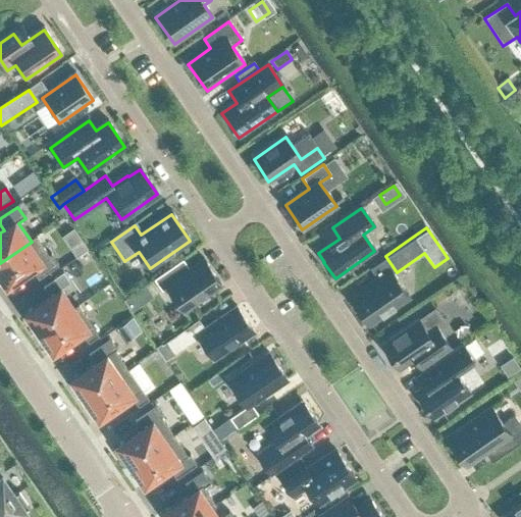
[(37,238),(32,242),(0,263),(0,278),(7,289),(32,271),(39,281),(59,267),(51,255),(49,257),(37,238)]
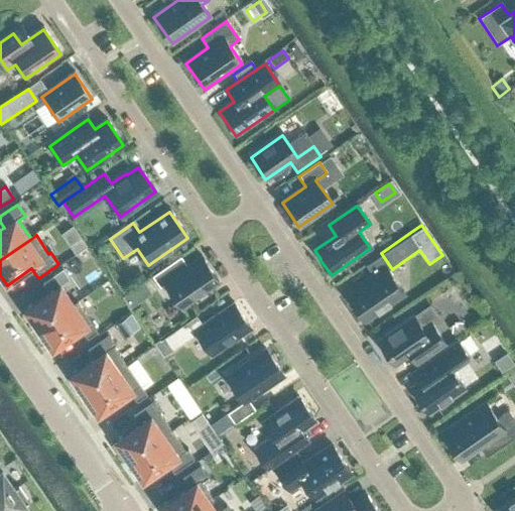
[(180,258),(152,277),(160,288),(165,285),(181,308),(219,283),(202,258),(187,268),(180,258)]
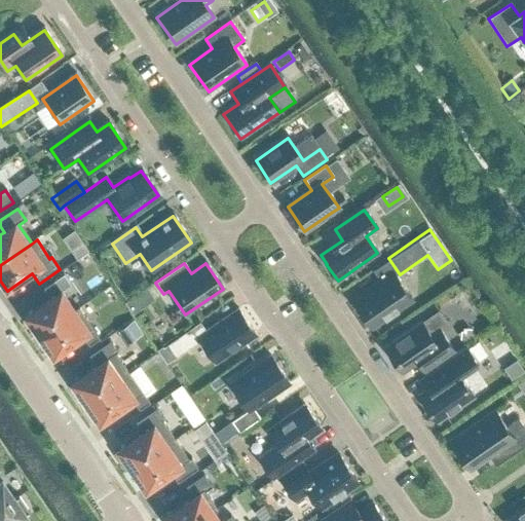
[(411,300),(392,273),(352,301),(371,328),(411,300)]
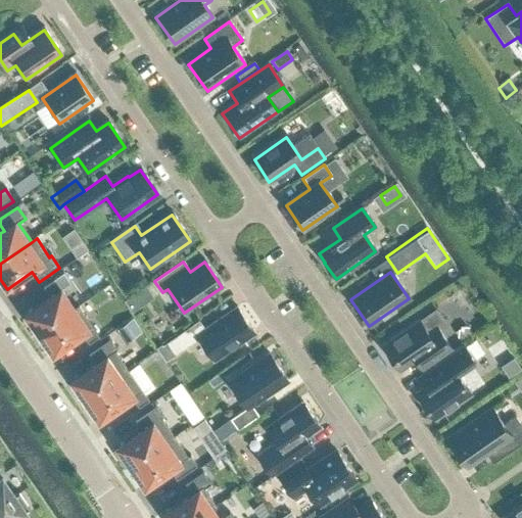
[(25,316),(39,335),(74,311),(53,281),(43,288),(50,297),(25,316)]
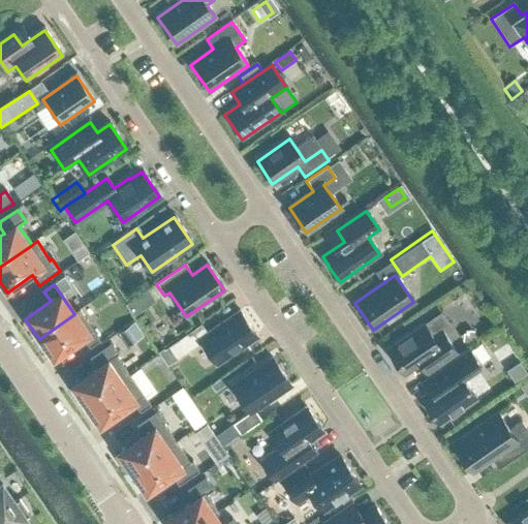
[(99,343),(79,312),(39,339),(54,360),(83,340),(89,349),(99,343)]
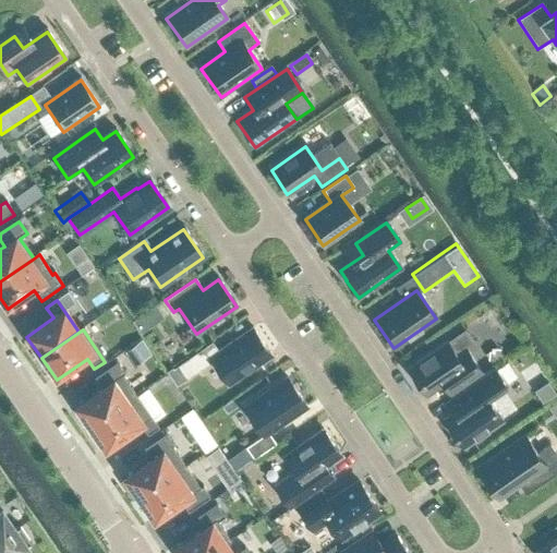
[(253,329),(219,353),(213,344),(173,371),(182,384),(213,363),(228,386),(271,357),(253,329)]
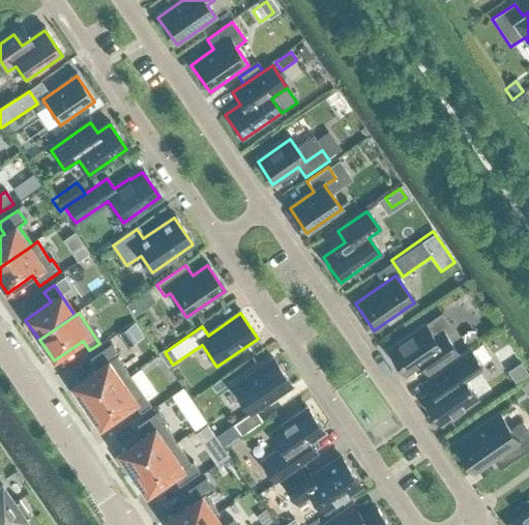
[(428,375),(457,354),(442,333),(434,340),(424,326),(388,351),(405,375),(420,365),(428,375)]
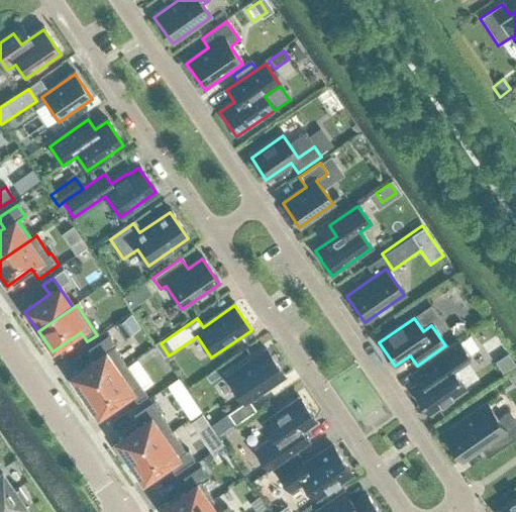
[(70,378),(84,397),(127,368),(114,349),(116,347),(108,336),(88,350),(95,361),(70,378)]
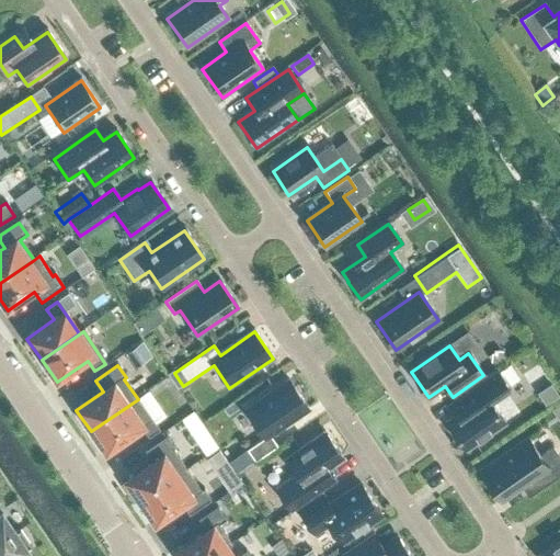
[(509,388),(498,372),(448,405),(456,416),(446,423),(466,452),(505,424),(490,401),(509,388)]
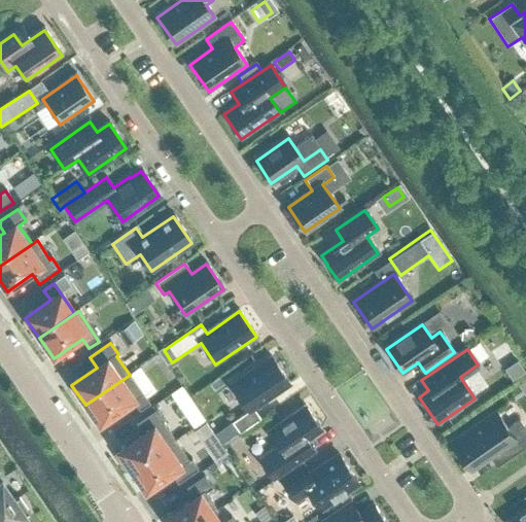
[(271,358),(231,386),(249,412),(232,424),(239,435),(260,420),(253,410),(289,385),(271,358)]
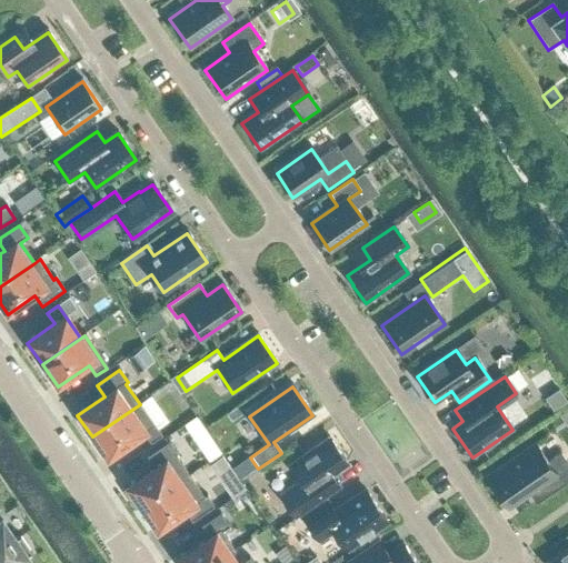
[(566,403),(557,391),(544,400),(551,412),(566,403)]
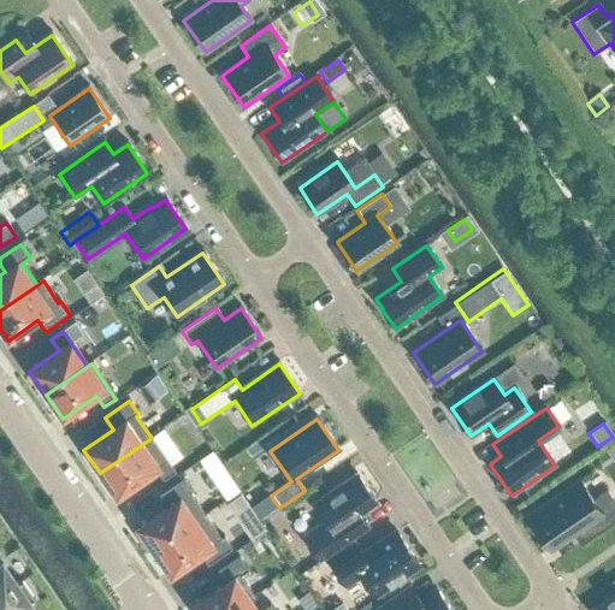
[(152,438),(100,473),(117,497),(157,469),(164,481),(176,473),(152,438)]
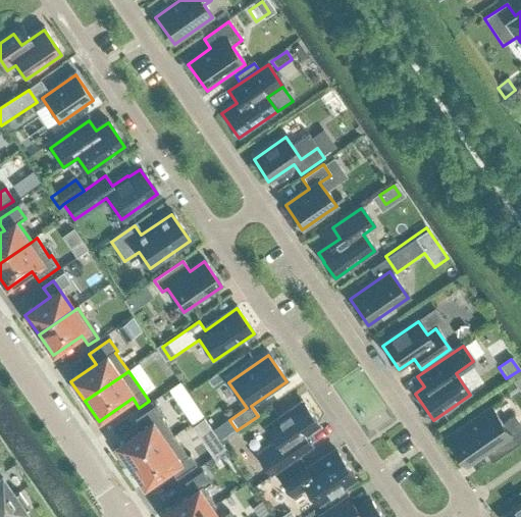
[(318,427),(302,403),(266,428),(275,443),(256,456),(270,476),(311,449),(304,437),(318,427)]
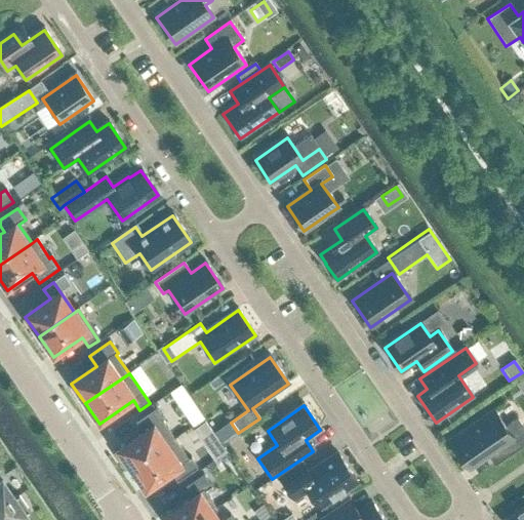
[(117,450),(131,470),(175,440),(162,422),(164,421),(156,408),(135,423),(143,433),(117,450)]
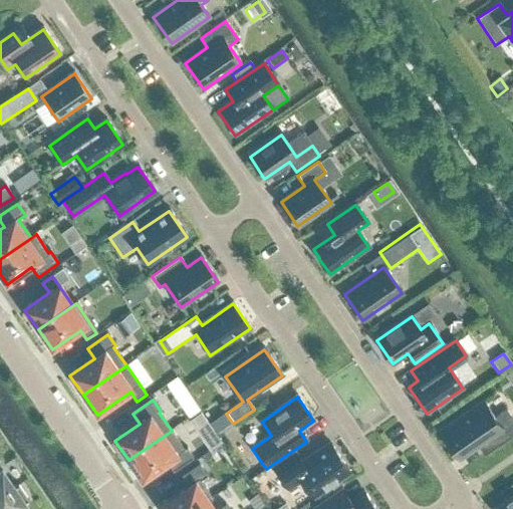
[(512,420),(506,411),(494,419),(484,404),(451,426),(441,434),(459,460),(482,444),(488,454),(512,437),(512,420)]
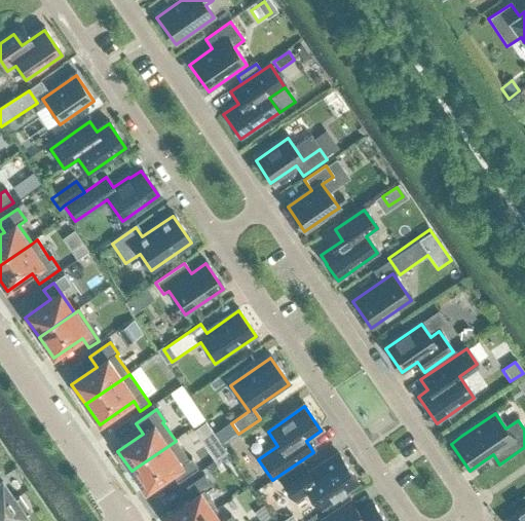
[(227,454),(222,446),(214,434),(200,443),(215,463),(227,454)]
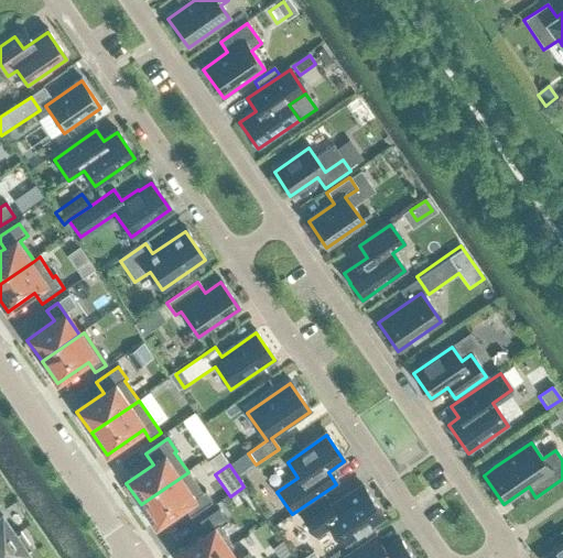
[(188,472),(141,504),(157,526),(183,507),(191,518),(213,503),(204,491),(202,492),(188,472)]
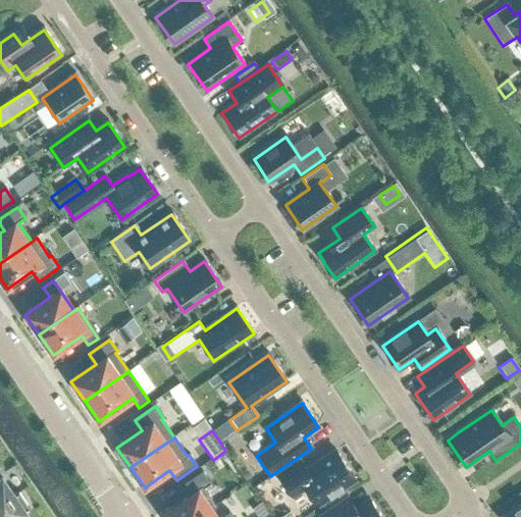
[(293,498),(306,488),(317,505),(321,503),(322,505),(331,499),(330,496),(354,479),(335,453),(307,472),(300,462),(278,477),(293,498)]
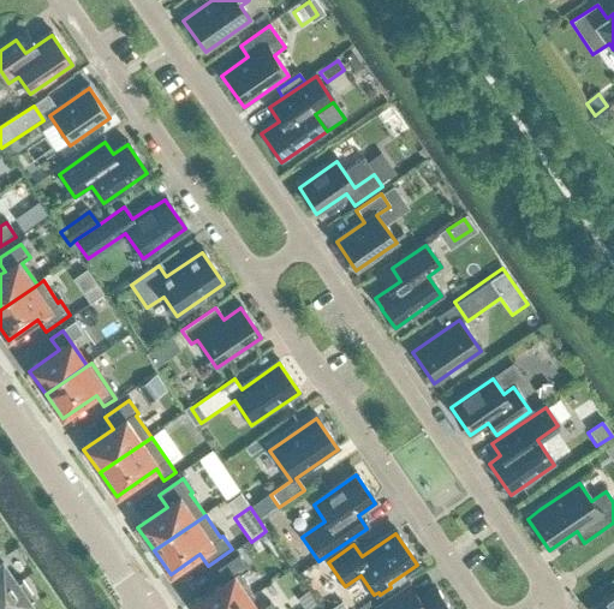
[(22,581),(19,583),(3,557),(0,559),(0,608),(30,608),(35,605),(33,602),(35,601),(22,581)]
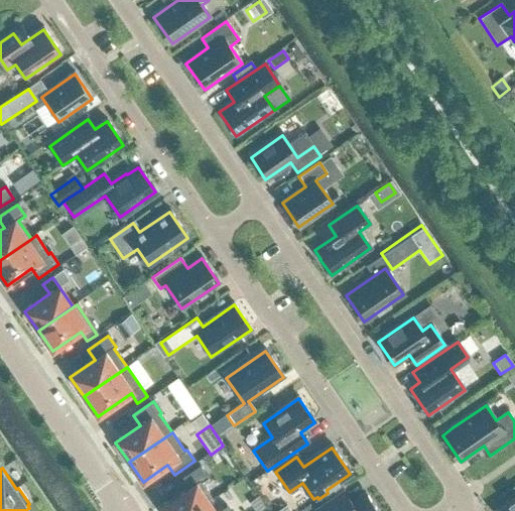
[(160,508),(162,510),(200,510),(203,508),(213,501),(192,472),(182,479),(189,488),(160,508)]
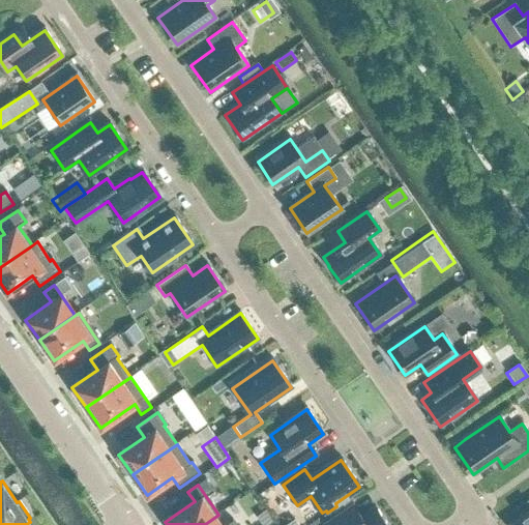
[(361,519),(353,506),(326,524),(386,524),(376,508),(361,519)]
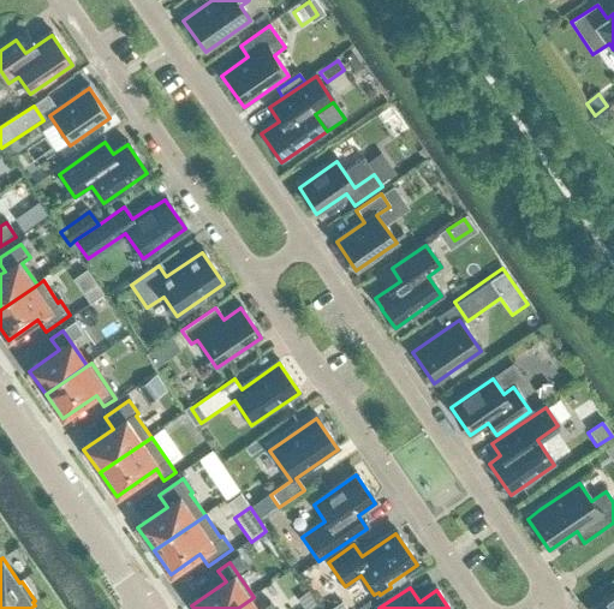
[(613,595),(606,601),(607,603),(601,608),(613,608),(613,595)]
